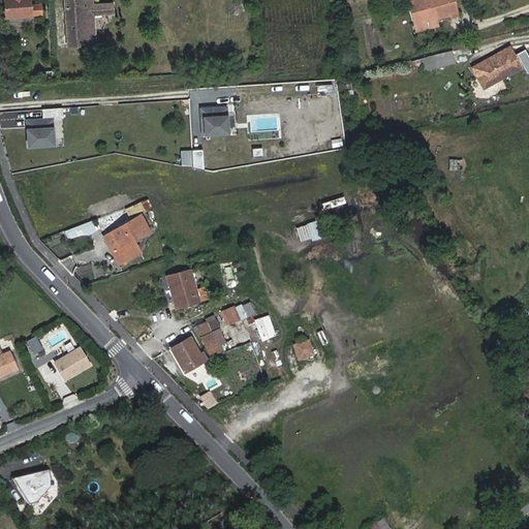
[(27,0),(2,0),(4,14),(29,12),(27,0)]
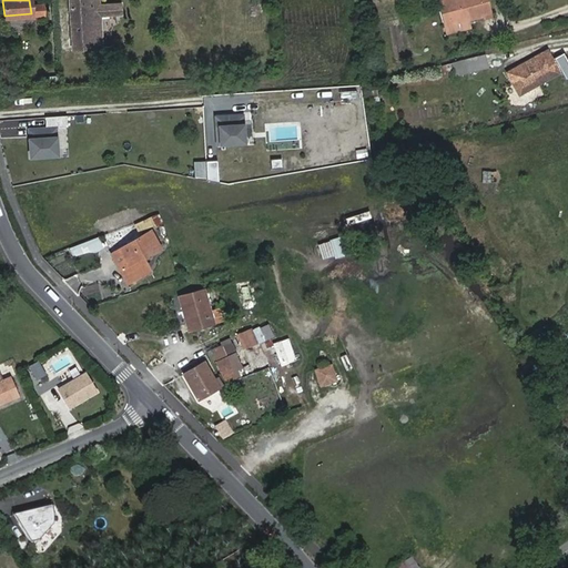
[(66,0),(67,10),(95,9),(94,0),(66,0)]
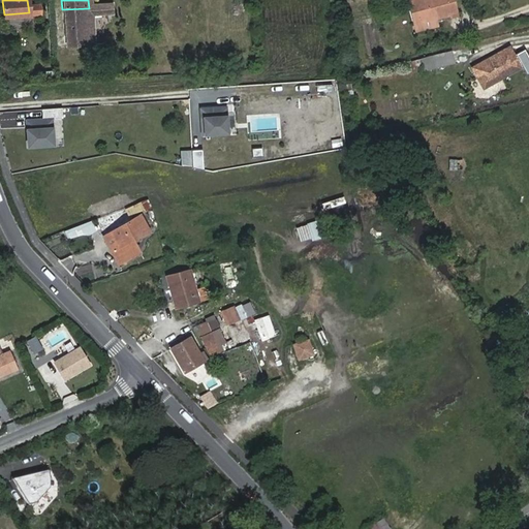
[(409,33),(433,27),(445,24),(446,26),(455,23),(448,0),(431,0),(403,7),(409,33)]
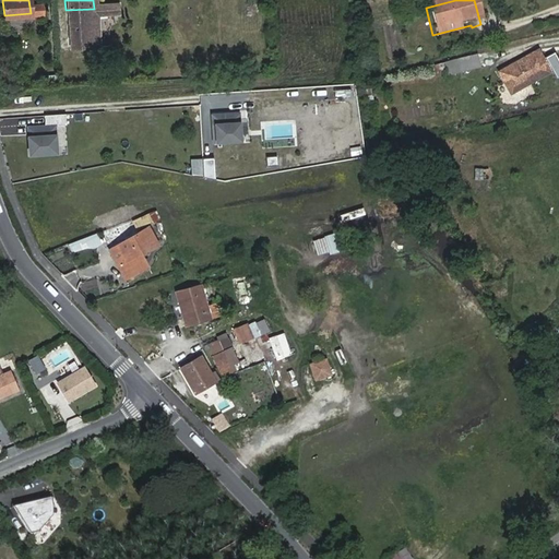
[(371,15),(387,13),(385,6),(370,7),(371,15)]
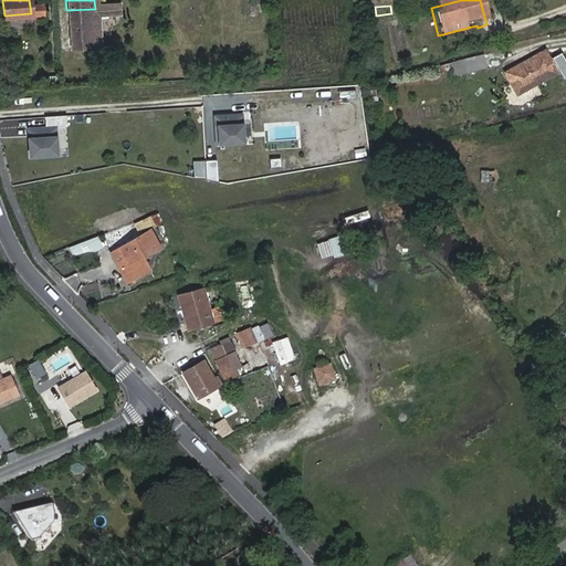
[(118,7),(95,9),(96,21),(119,20),(118,7)]
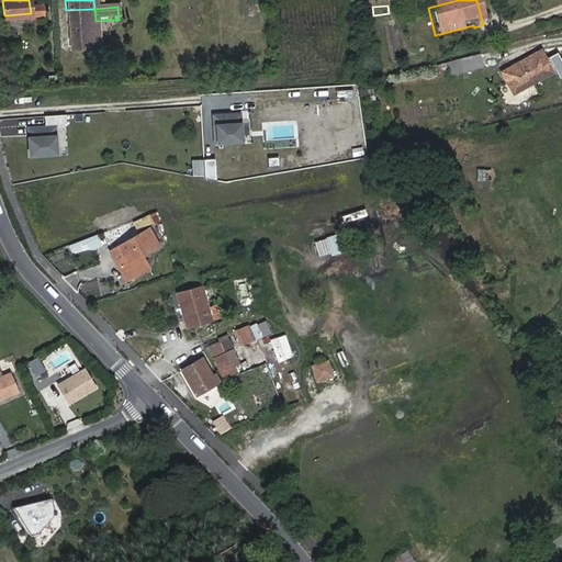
[(96,21),(94,9),(66,10),(68,53),(98,49),(96,21)]
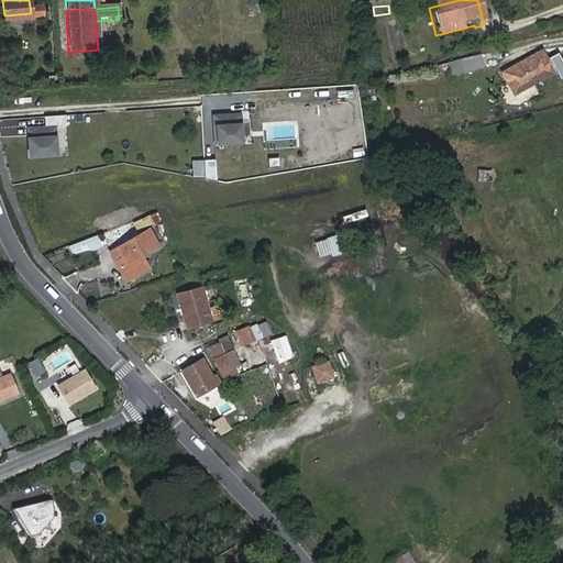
[(435,35),(437,42),(463,35),(461,29),(435,35)]
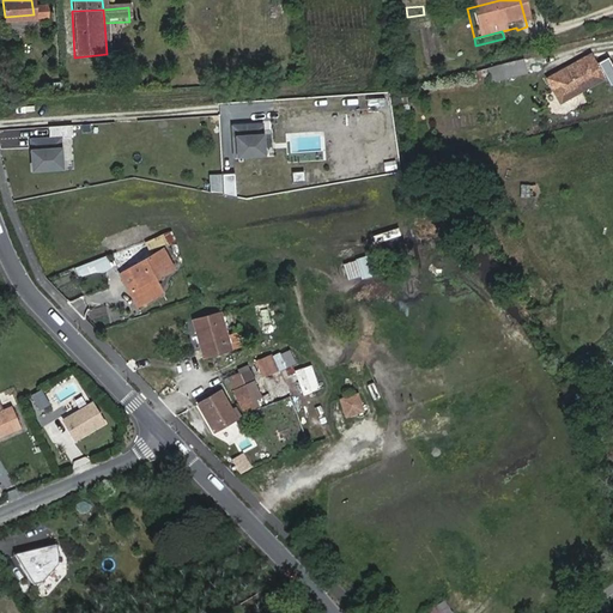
[(590,54),(550,77),(556,87),(560,85),(565,96),(602,76),(590,54)]
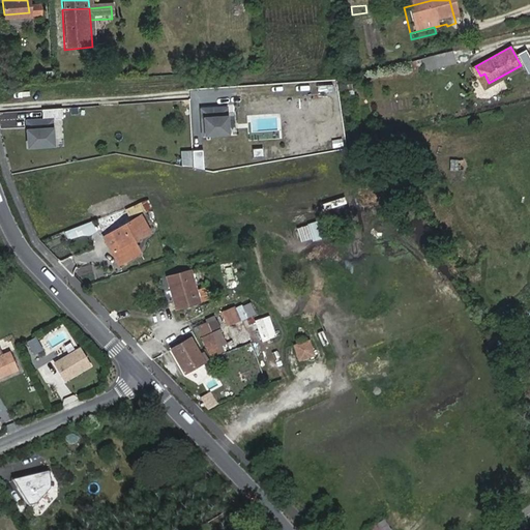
[(423,66),(424,71),(454,64),(452,53),(421,60),(423,66)]
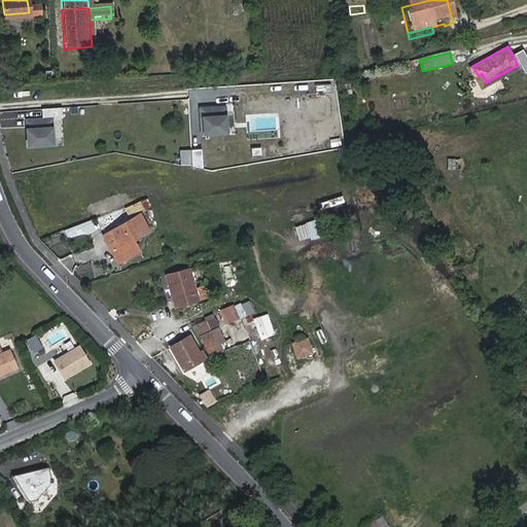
[(482,73),(478,75),(478,94),(486,82),(482,73)]
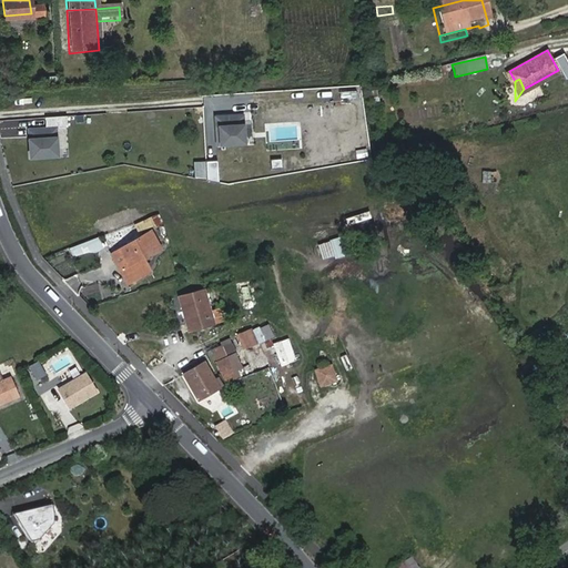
[(241,113),(216,115),(219,142),(243,141),(241,113)]
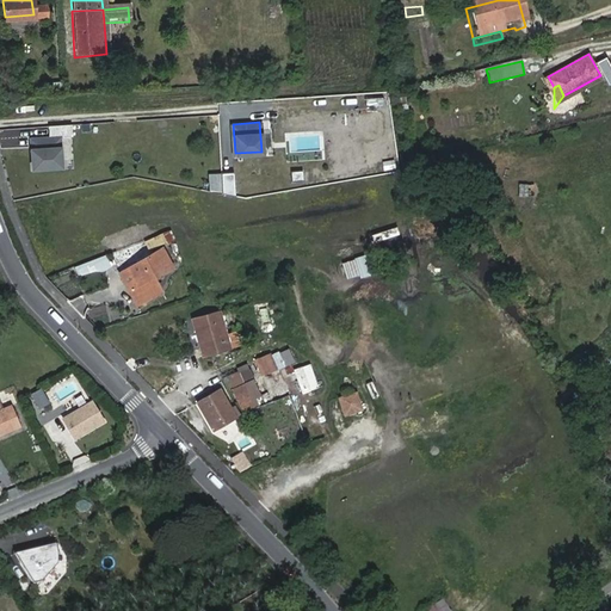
[(61,135),(26,139),(30,173),(65,168),(61,135)]
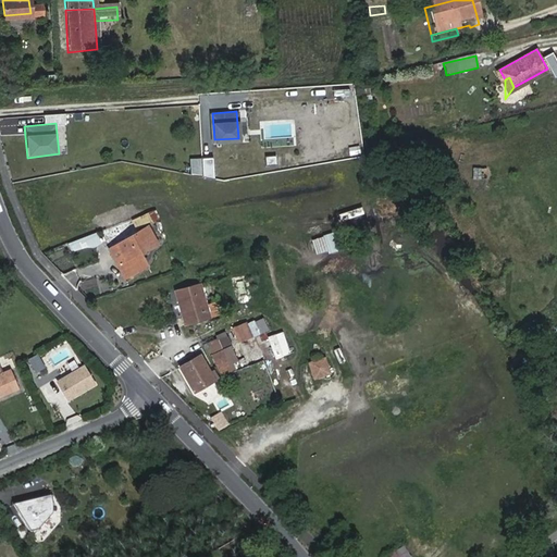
[(358,145),(347,147),(348,156),(359,155),(358,145)]
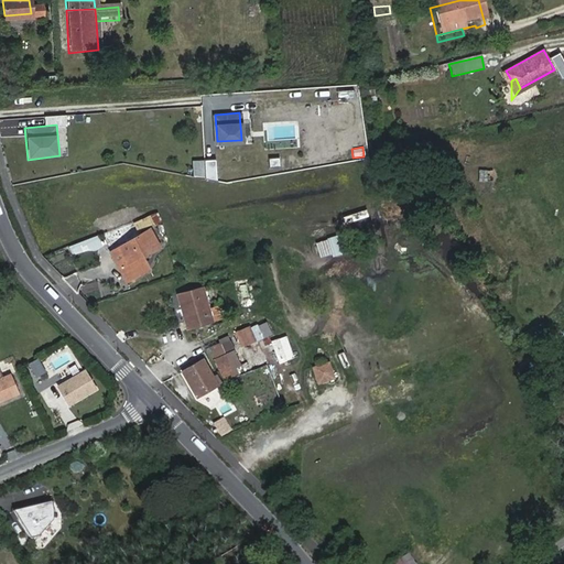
[(206,176),(216,176),(215,159),(205,159),(206,176)]
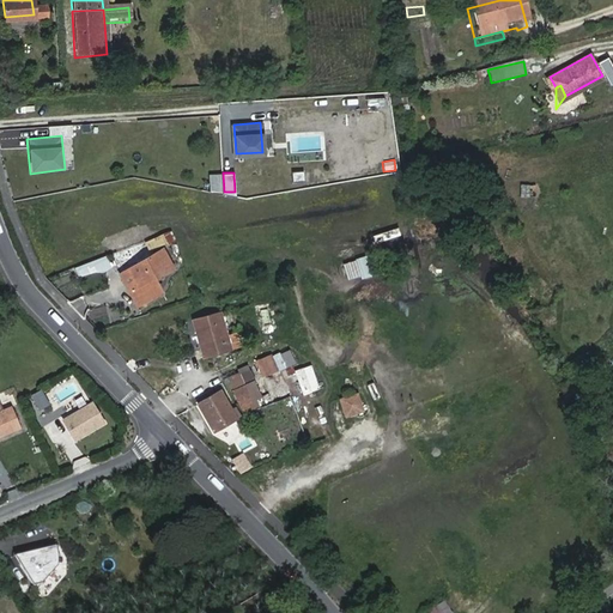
[(162,232),(165,243),(174,241),(171,230),(162,232)]
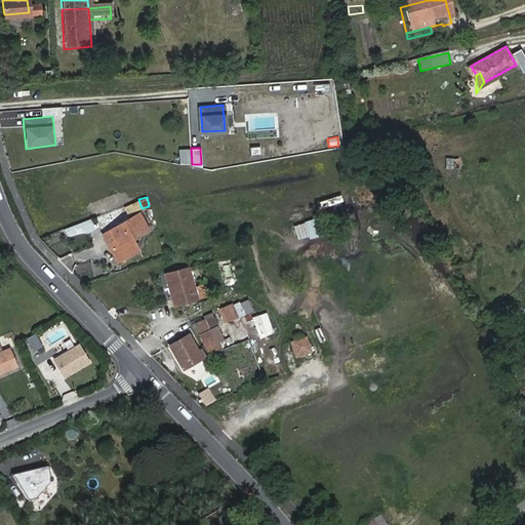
[(135,201),(119,207),(122,215),(138,209),(135,201)]
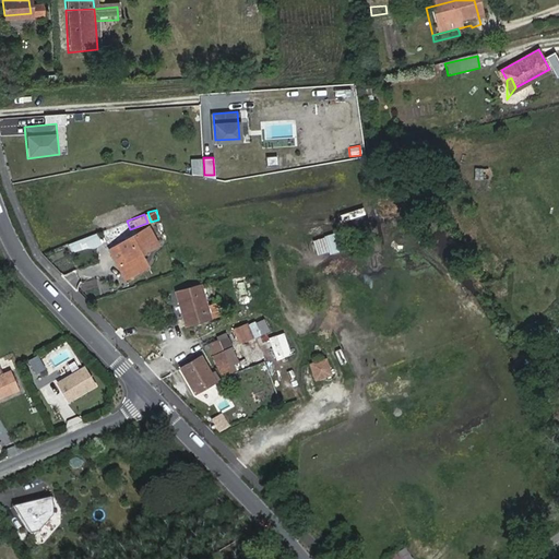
[(141,229),(113,246),(122,262),(113,268),(118,278),(140,266),(134,254),(150,245),(141,229)]
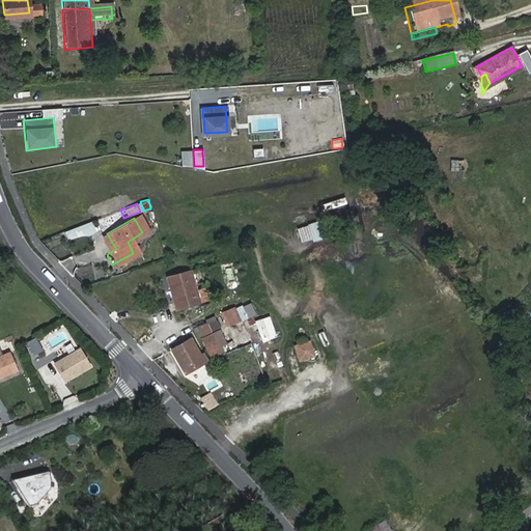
[(92,234),(88,222),(60,232),(63,241),(78,236),(86,236),(92,234)]
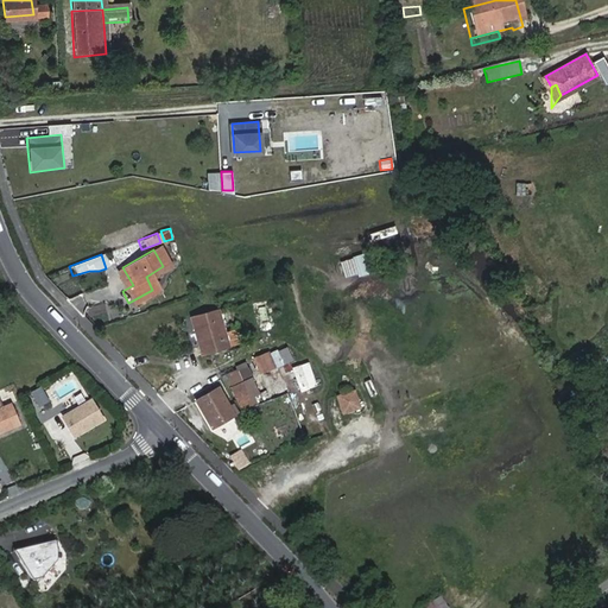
[(337,261),(342,277),(356,273),(350,258),(337,261)]
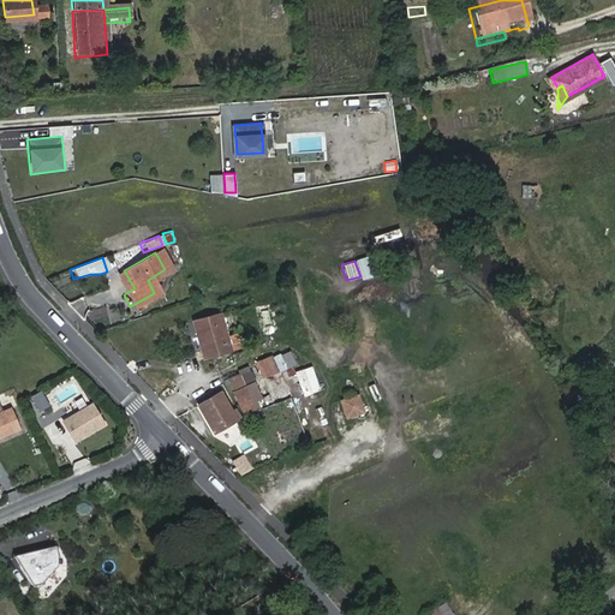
[(135,288),(124,270),(113,276),(124,294),(135,288)]
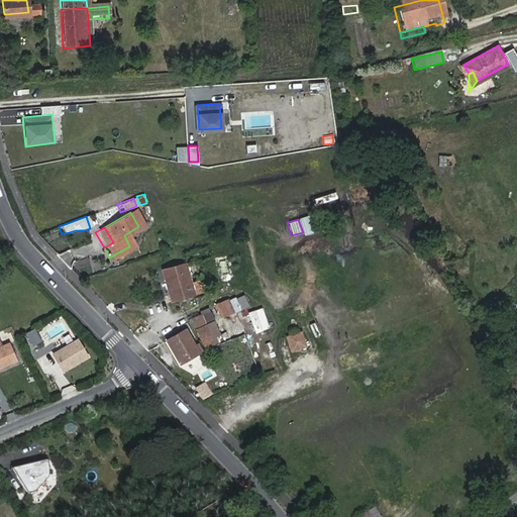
[(164,278),(186,269),(184,263),(162,268),(164,278)]
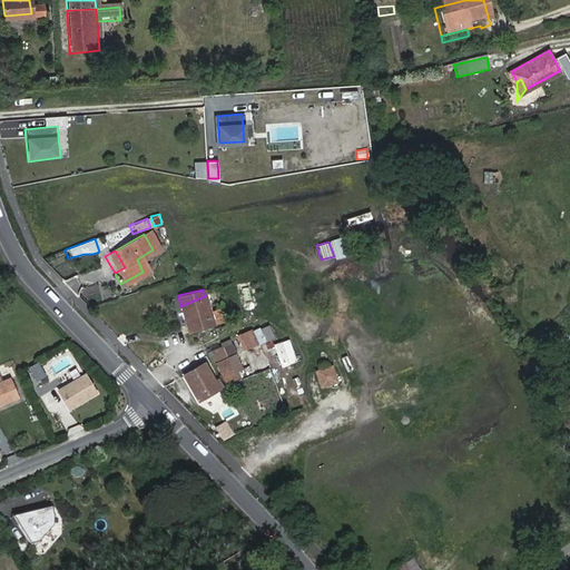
[(212,326),(205,296),(180,306),(186,332),(212,326)]
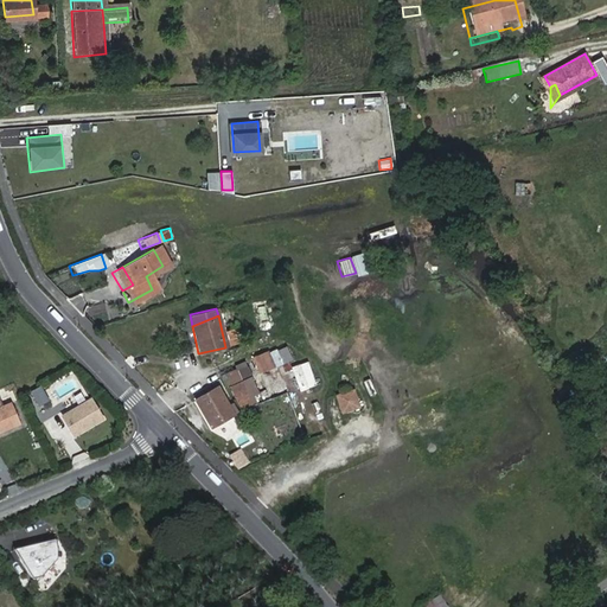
[(280,363),(291,360),(286,346),(276,349),(280,363)]
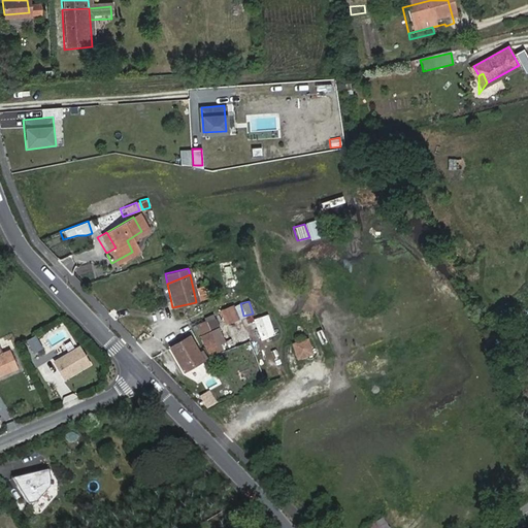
[(229,308),(215,315),(223,330),(240,321),(235,309),(230,311),(229,308)]
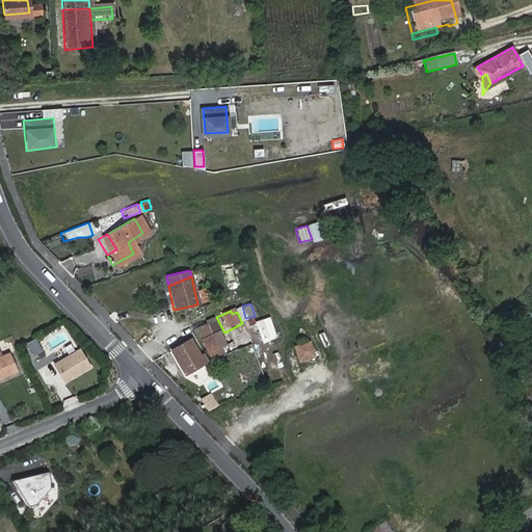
[(260,342),(276,338),(270,316),(254,320),(260,342)]
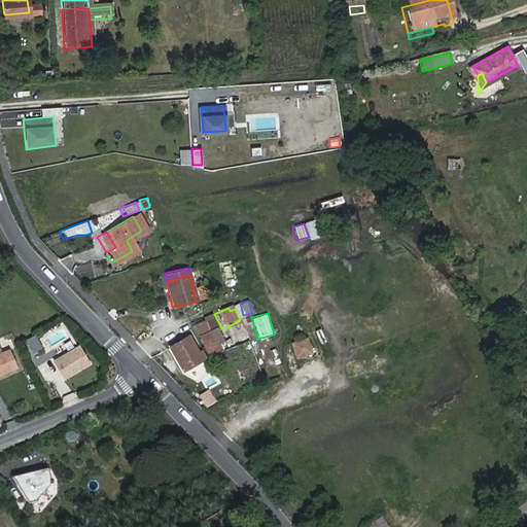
[(0,326),(7,340),(20,332),(11,318),(0,324),(0,326)]
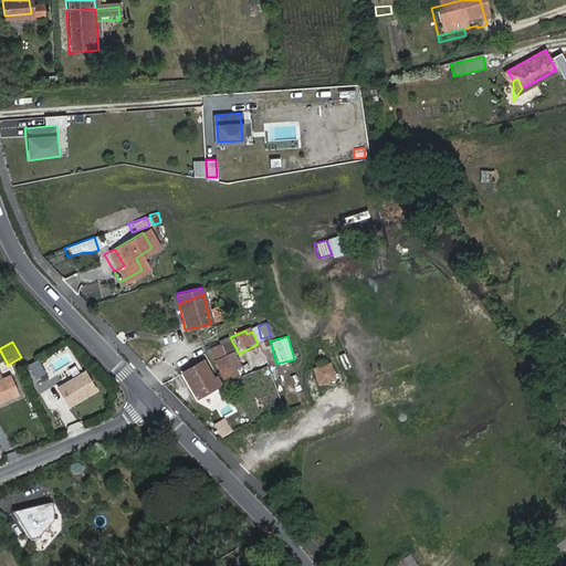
[(226,345),(217,349),(222,359),(213,365),(222,383),(236,375),(233,370),(238,368),(226,345)]
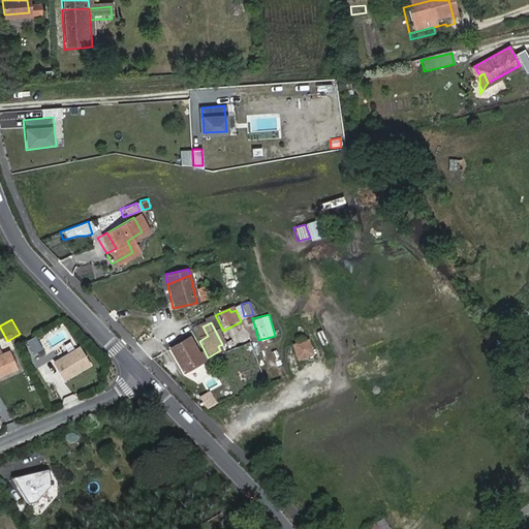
[(208,336),(203,327),(193,332),(199,341),(208,336)]
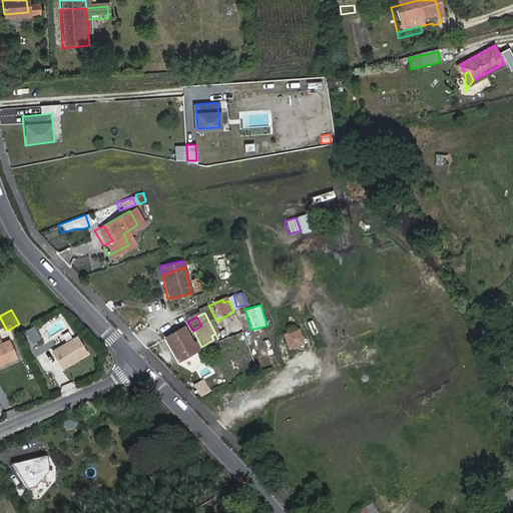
[(34,324),(29,328),(35,338),(40,334),(34,324)]
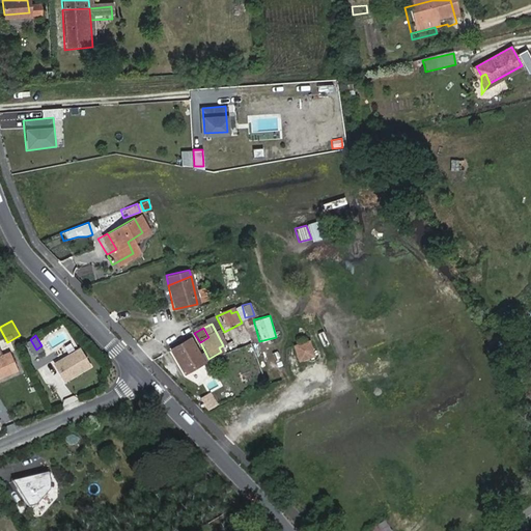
[(170,351),(184,373),(206,360),(201,352),(198,354),(189,339),(170,351)]
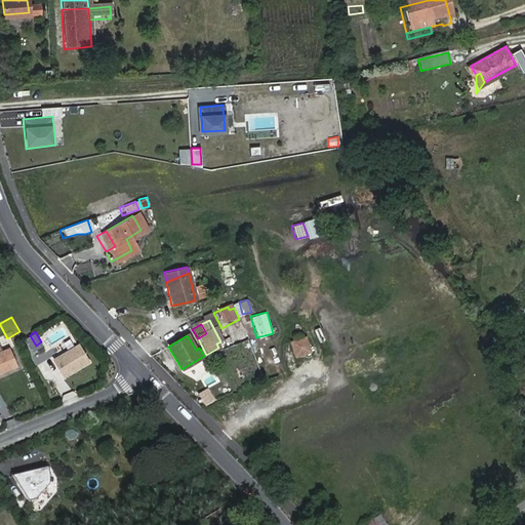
[(305,335),(288,340),(293,358),(311,353),(305,335)]
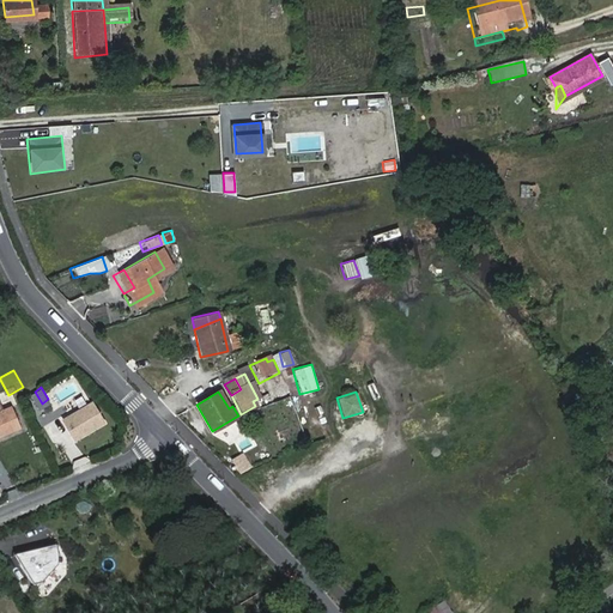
[(91,401),(62,418),(74,438),(102,423),(91,401)]
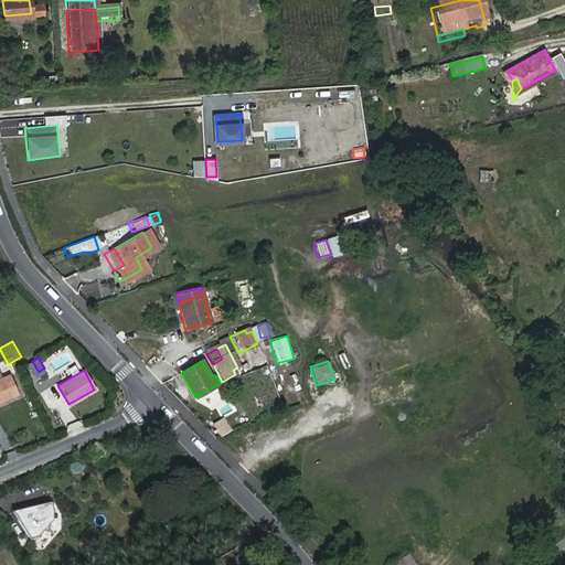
[(0,400),(20,391),(11,371),(3,375),(1,371),(0,371),(0,400)]
